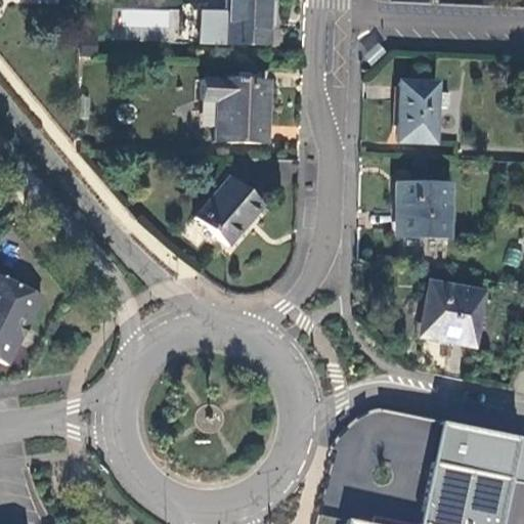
[(199,44),(272,46),(274,0),(224,0),(224,14),(200,13),(199,44)]
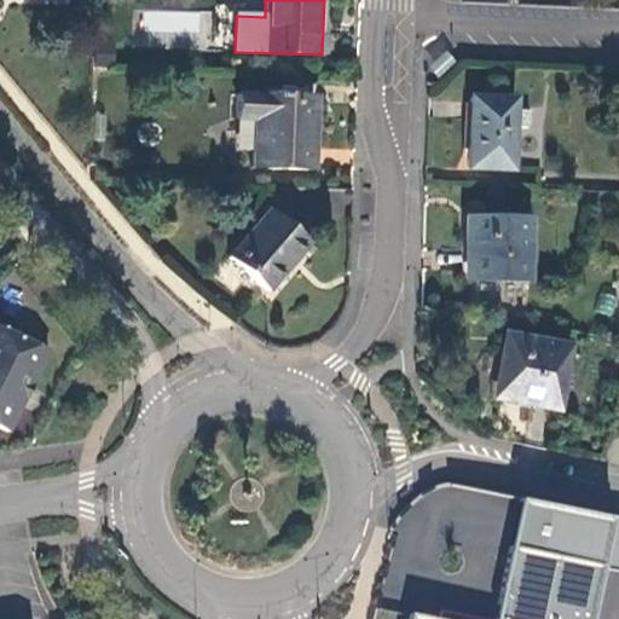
[(208,50),(210,13),(143,7),(139,44),(208,50)]
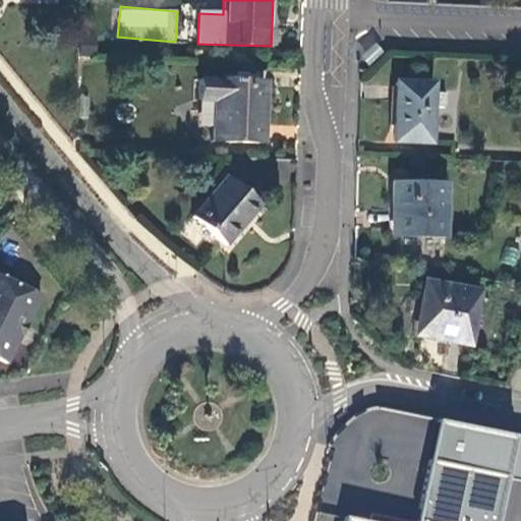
[(211,142),(270,145),(272,82),(198,80),(197,101),(212,102),(211,142)]
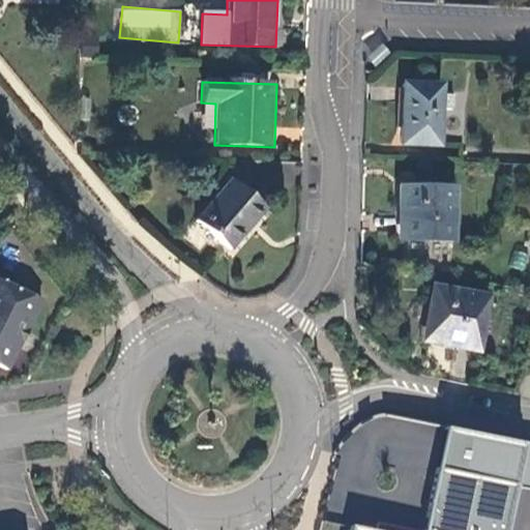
[(439,86),(403,85),(400,145),(438,147),(439,110),(439,95),(439,86)]
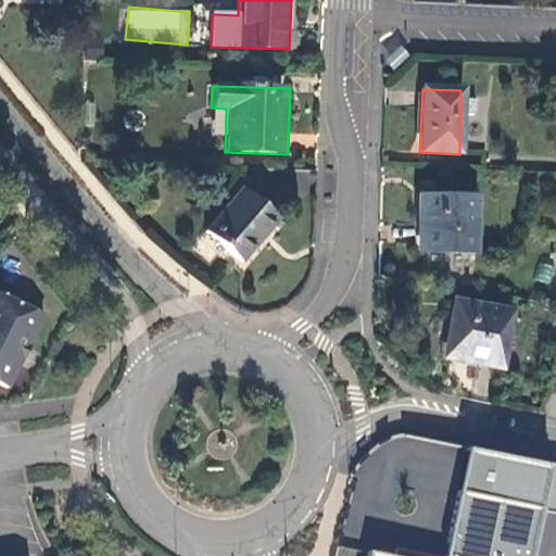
[(476,100),(460,100),(460,115),(475,116),(476,100)]
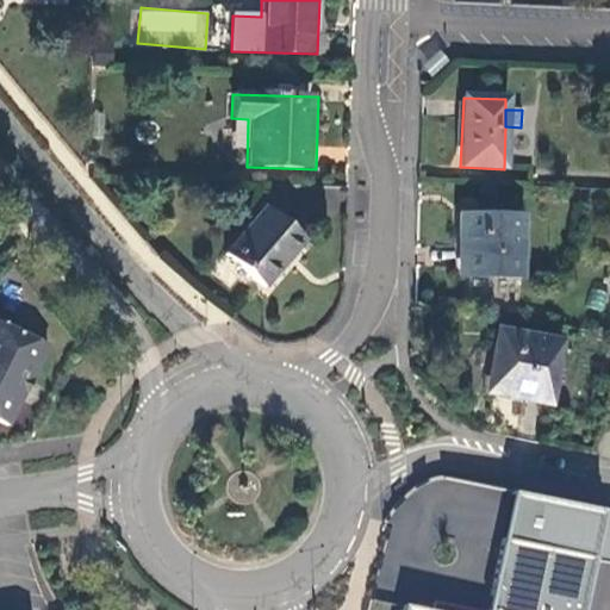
[(263,207),(223,255),(269,293),(309,246),(263,207)]
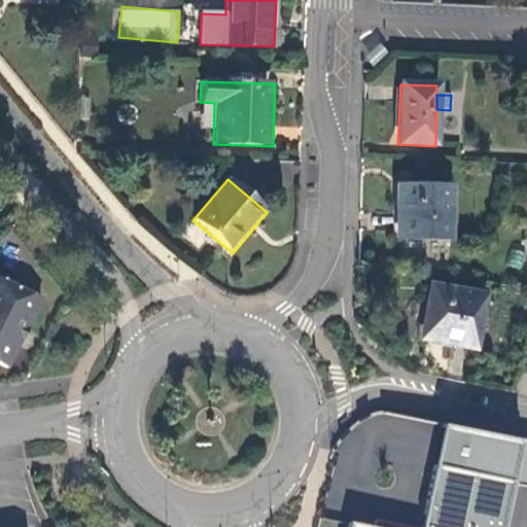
[(450,186),(396,185),(396,206),(400,206),(399,236),(424,237),(424,242),(448,242),(450,186)]
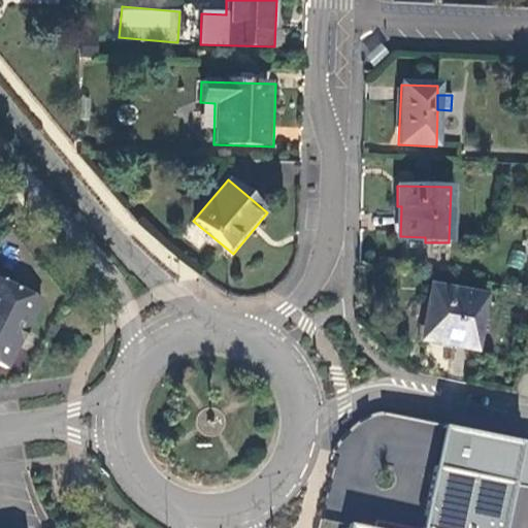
[(0,366),(5,369),(39,299),(0,279),(0,366)]
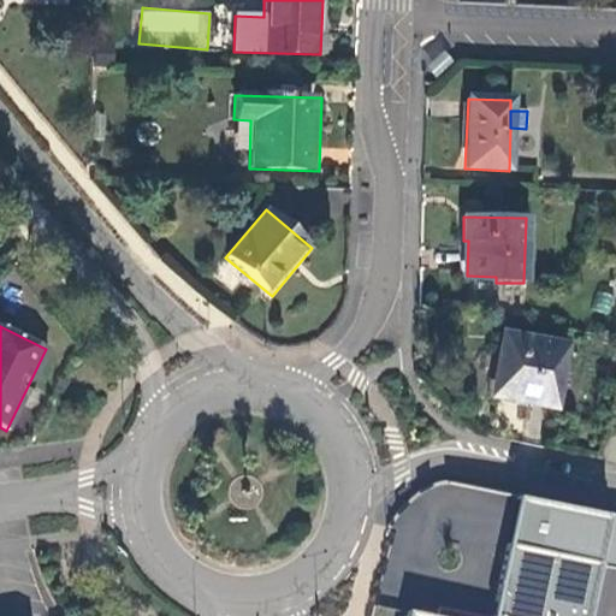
[(564,344),(501,333),(490,394),(526,400),(525,404),(554,409),(564,344)]
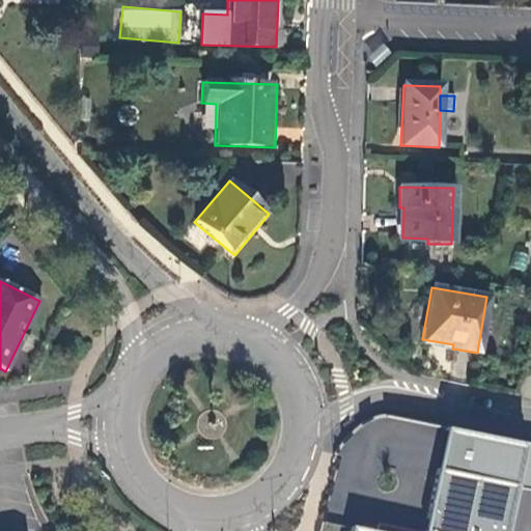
[(530,449),(442,431),(422,530),(350,530),(348,530),(501,530),(510,486),(530,490),(530,449)]
